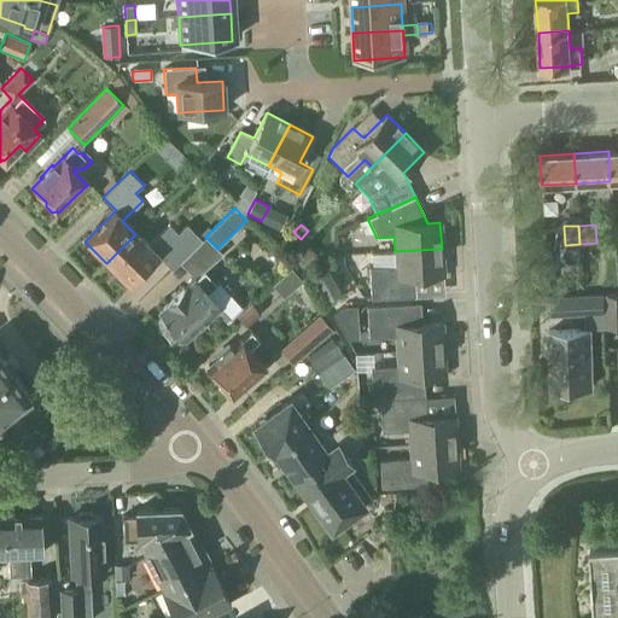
[(135,234),(106,263),(129,286),(178,237),(170,229),(150,249),(135,234)]
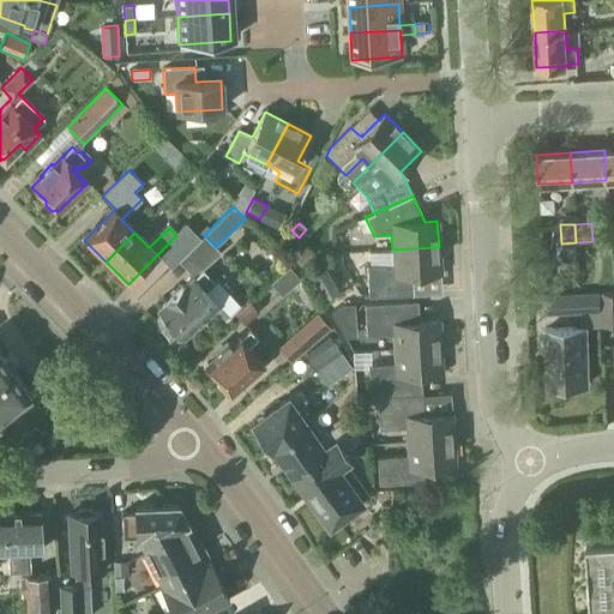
[(290,256),(302,268),(314,254),(302,242),(290,256)]
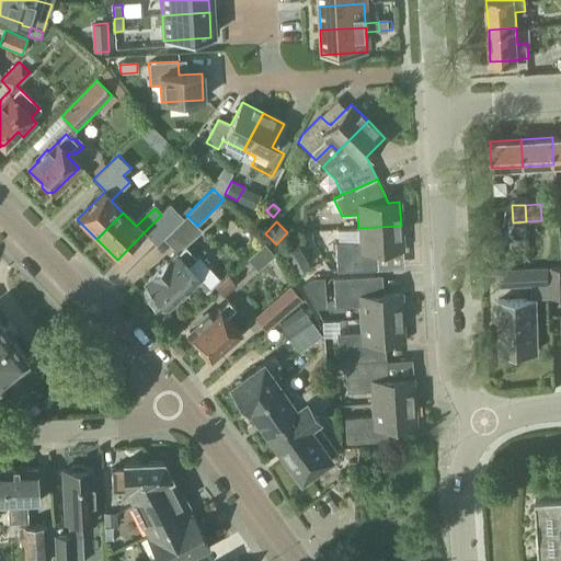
[(401,226),(358,228),(359,241),(334,243),(336,273),(377,271),(376,251),(402,250),(401,226)]
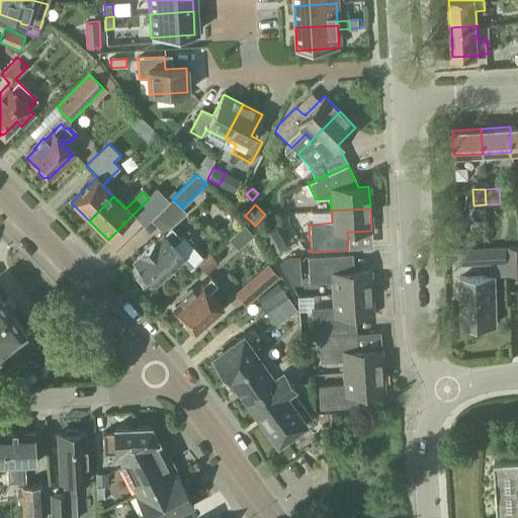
[(180,260),(189,271),(202,259),(184,239),(183,240),(171,227),(153,244),(152,242),(141,253),(142,255),(133,263),(145,276),(142,278),(150,288),(180,260)]
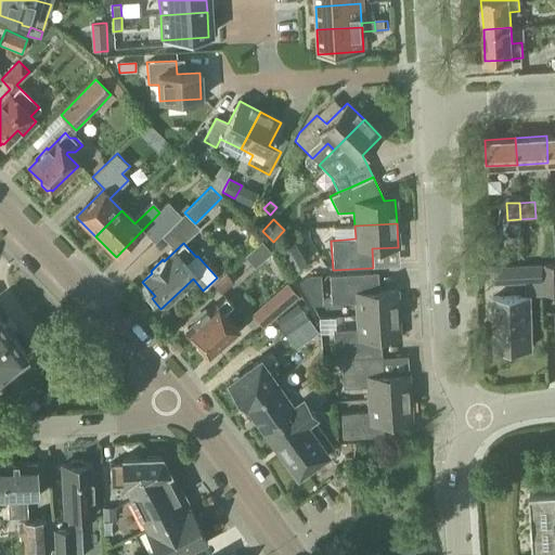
[(278,250),(291,272),(304,265),(291,243),(278,250)]
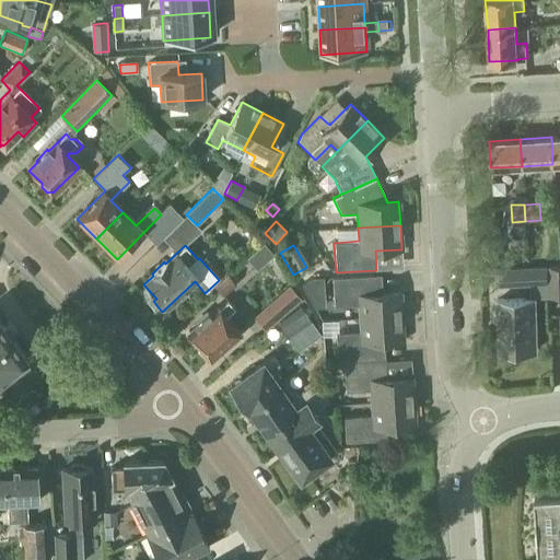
[(547,266),(499,268),(500,287),(548,286),(547,266)]
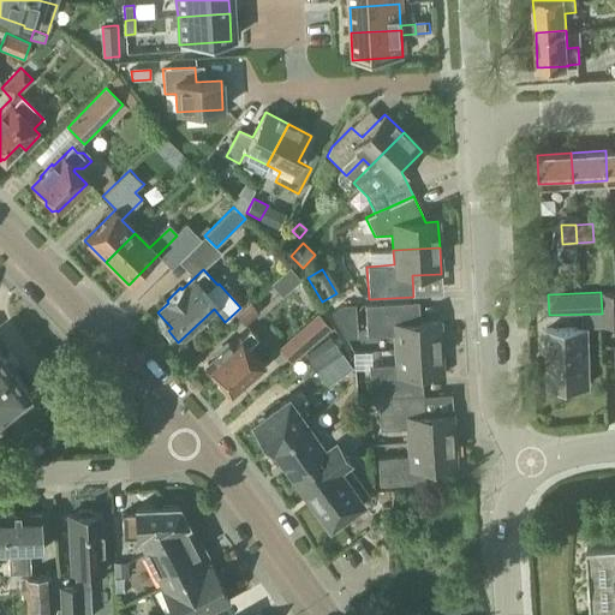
[(614,292),(603,292),(604,328),(614,327),(614,292)]
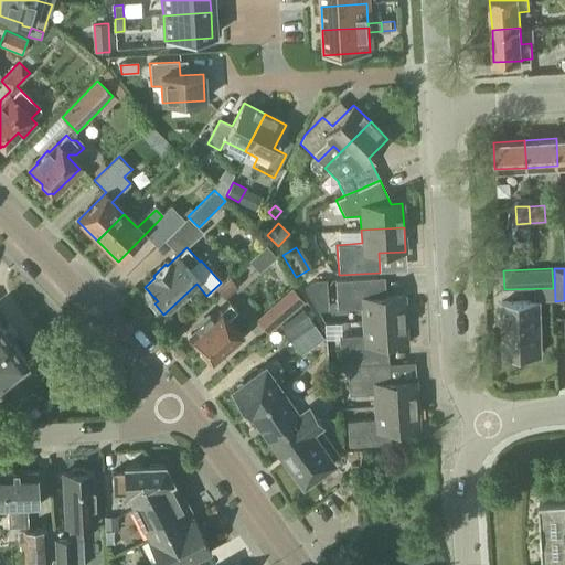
[(217,289),(225,298),(238,286),(230,277),(217,289)]
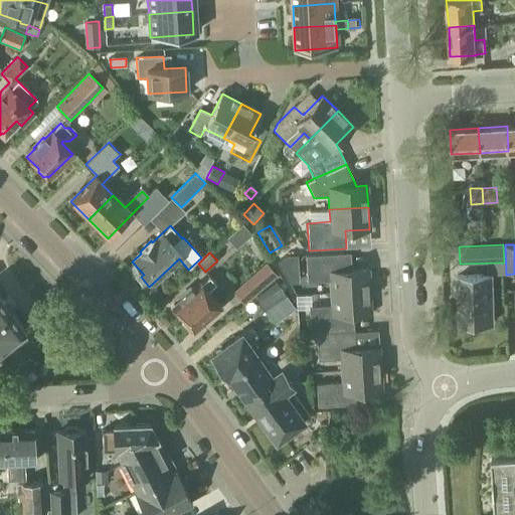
[(330,282),(330,294),(369,291),(368,269),(344,271),(343,253),(305,255),(307,283),(330,282)]
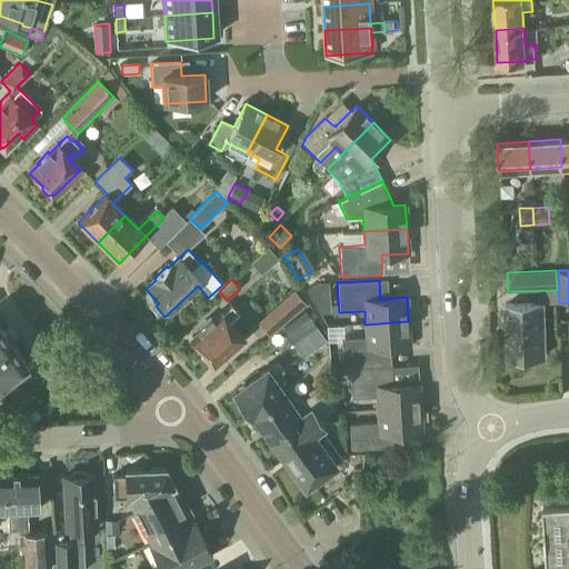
[(277,306),(288,319),(306,303),(295,290),(277,306)]
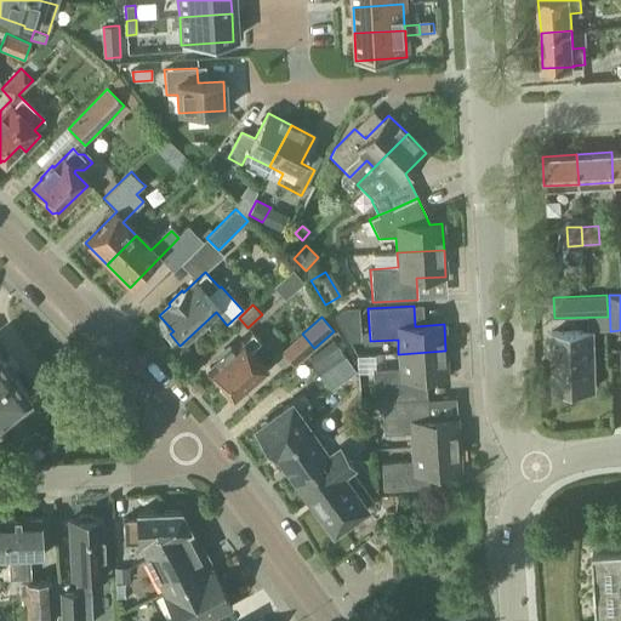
[(551,332),(552,389),(594,388),(593,330),(551,332)]
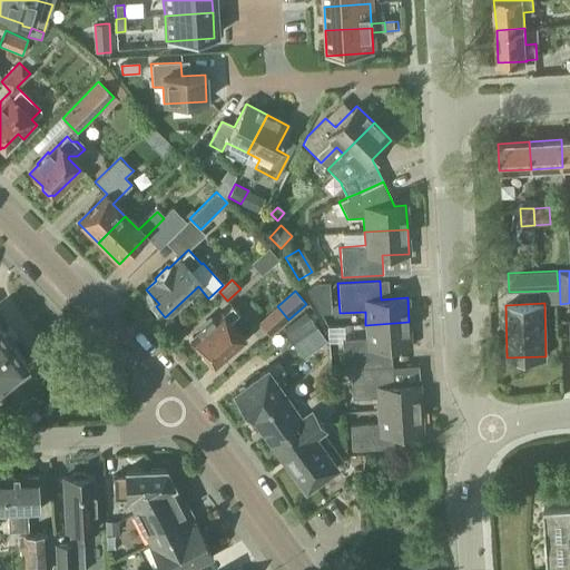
[(220,315),(228,324),(237,316),(229,307),(220,315)]
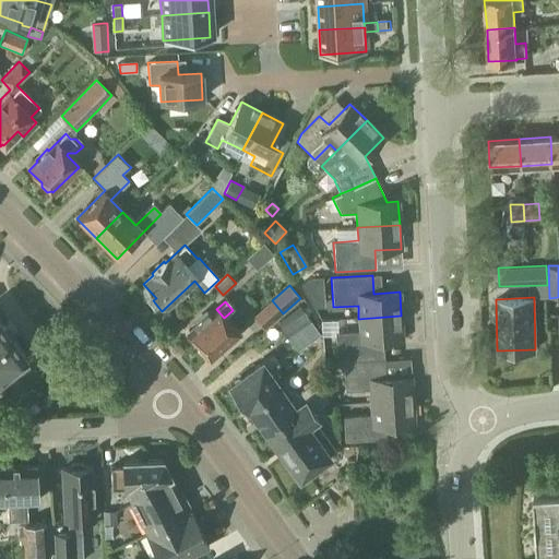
[(277,324),(297,351),(318,335),(298,308),(277,324)]
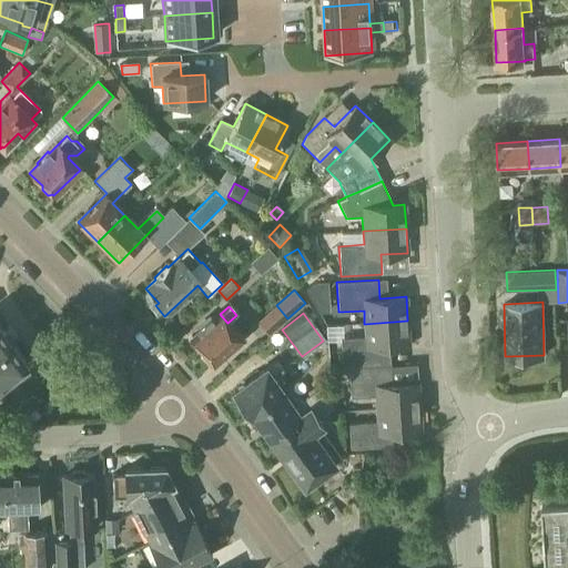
[(227,323),(220,314),(212,322),(210,318),(198,330),(200,333),(192,340),(202,351),(200,355),(206,362),(211,362),(213,364),(242,338),(227,323)]
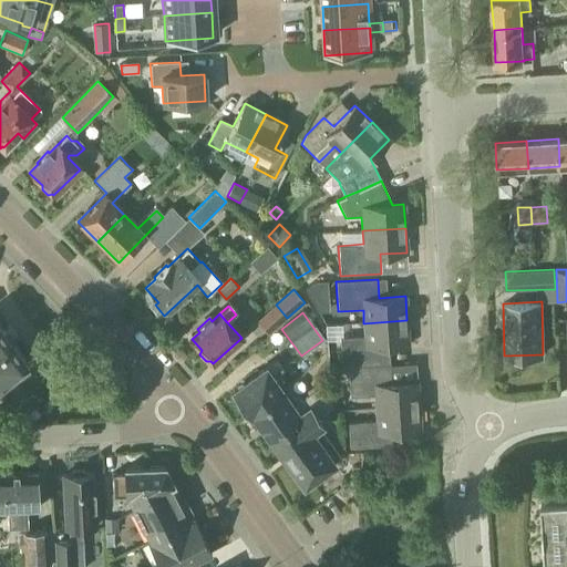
[(382,366),(381,346),(408,344),(406,320),(363,323),(364,337),(339,338),(341,368),(348,368),(382,366)]
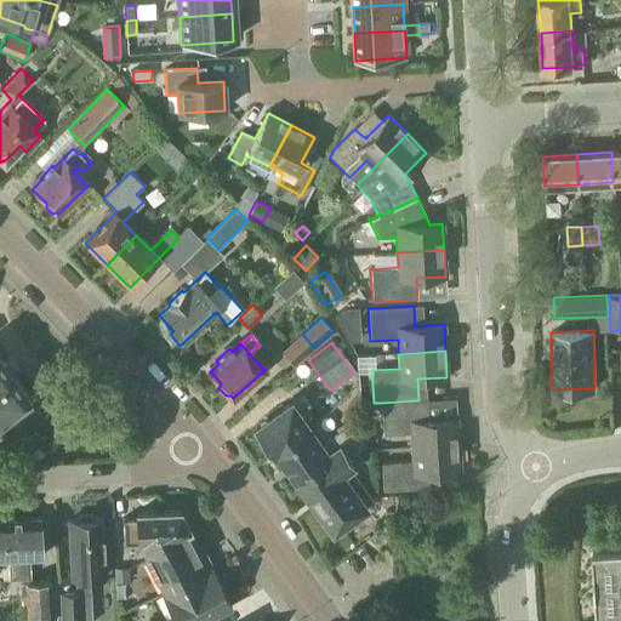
[(0,415),(29,393),(0,354),(0,415)]
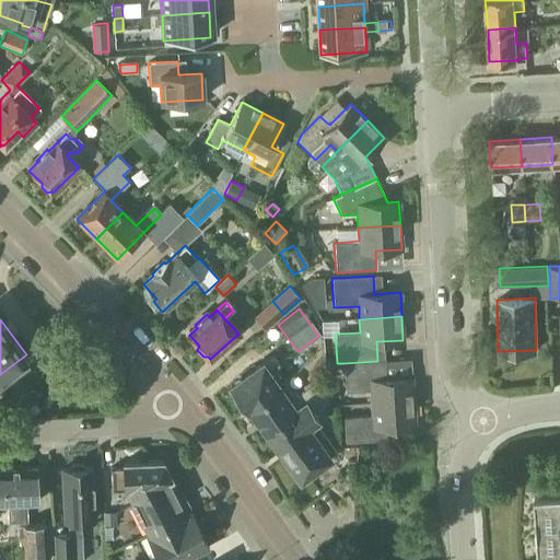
[(246,410),(247,409),(277,387),(267,373),(278,365),(272,357),(260,365),(230,387),(234,394),(233,397),(240,406),(243,406),(246,410)]
